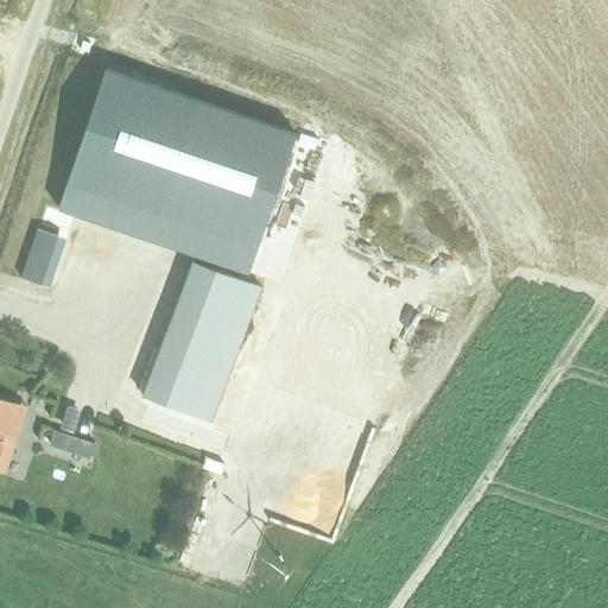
[(106,69),(58,209),(74,214),(83,187),(258,246),(297,134),(106,69)]
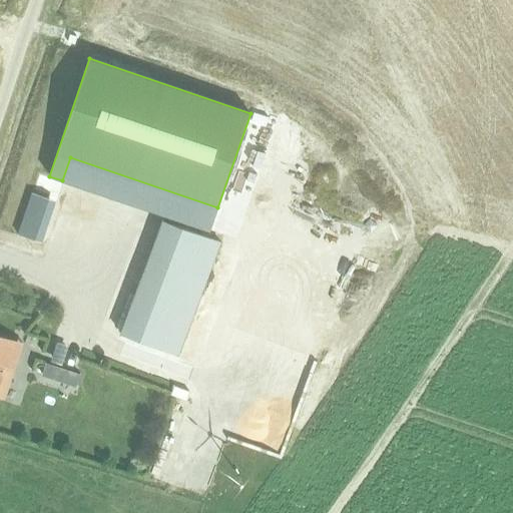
[(56,220),(69,186),(57,181),(45,216),(56,220)]
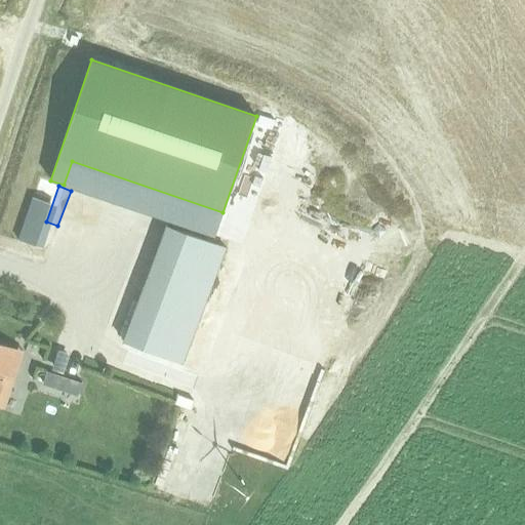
[(123,341),(182,363),(226,247),(166,226),(123,341)]
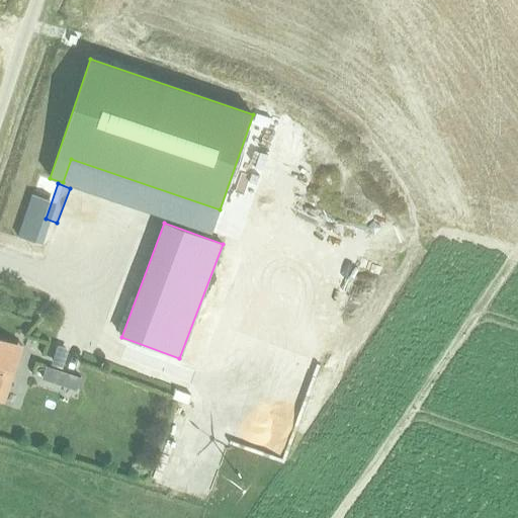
[(46,247),(51,235),(24,224),(19,235),(46,247)]
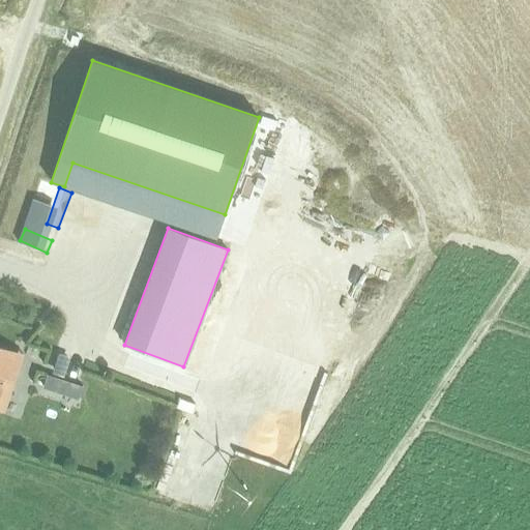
[(0,346),(0,409),(4,411),(24,355),(0,346)]
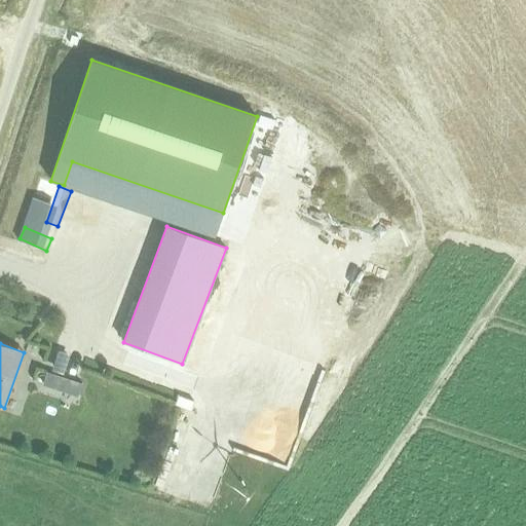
[(215,499),(257,385),(202,365),(175,440),(185,443),(178,464),(167,460),(160,480),(215,499)]
